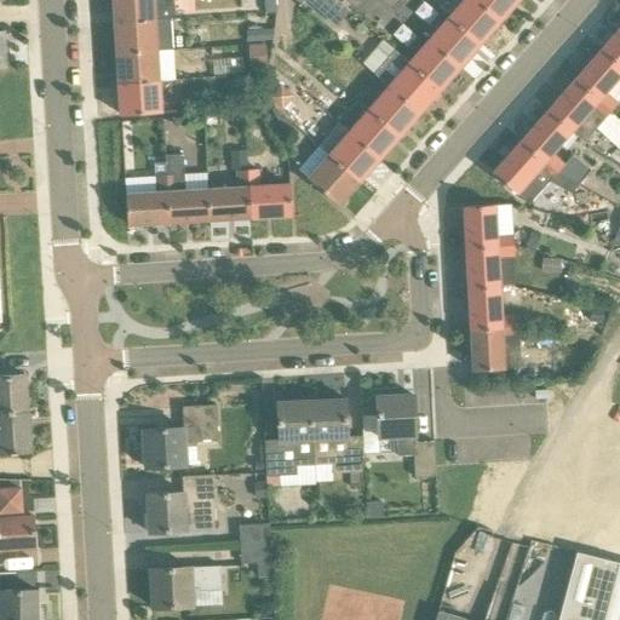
[(176,19),(174,0),(114,0),(116,23),(173,19),(176,19)]
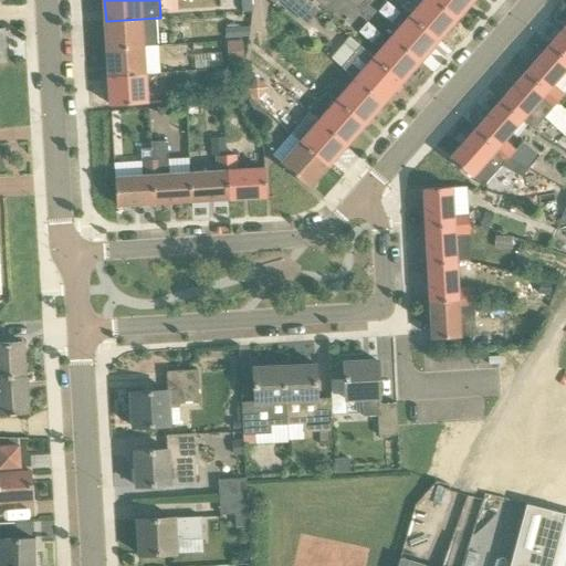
[(251,0),(240,0),(241,12),(252,12),(251,0)]
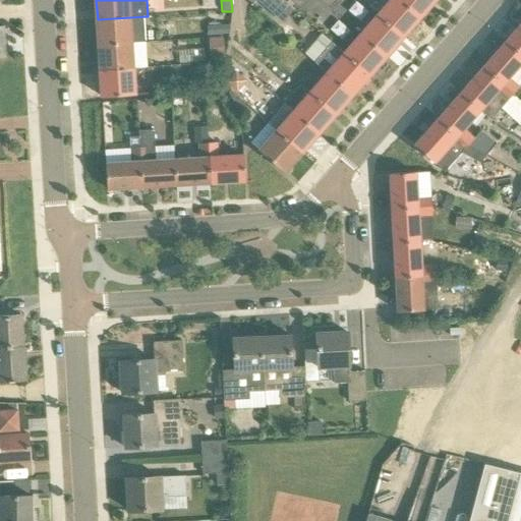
[(292,8),(283,0),(255,0),(280,21),(292,8)]
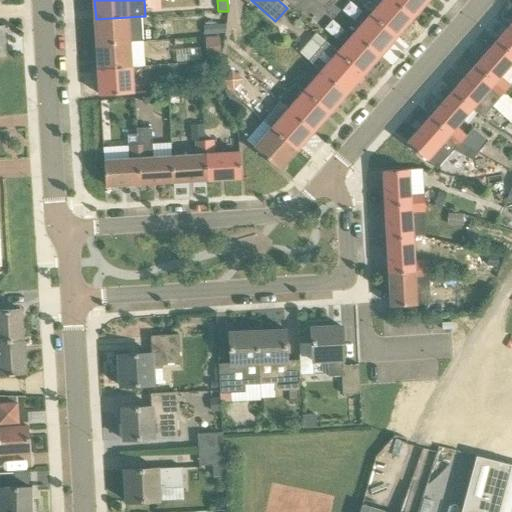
[(413,17),(393,0),(385,0),(372,15),(397,36),(400,32),(413,17)]
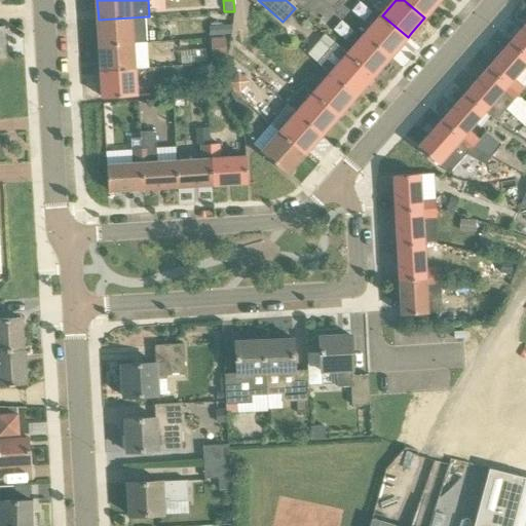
[(440,0),(404,0),(424,17),(429,12),(440,0)]
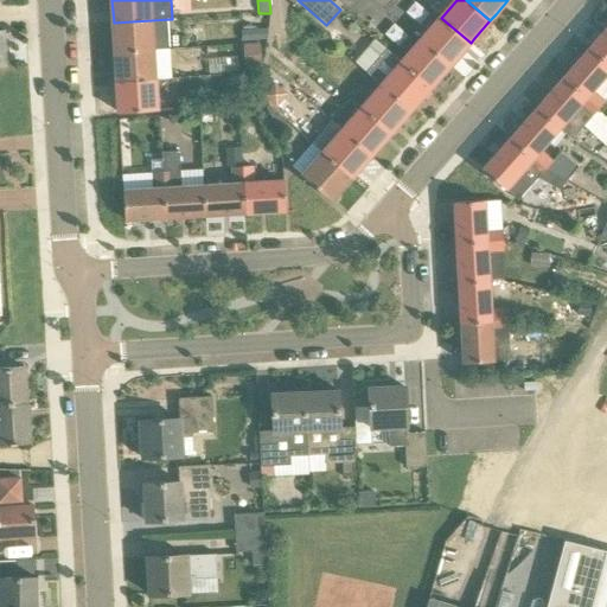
[(471,43),(441,18),(422,40),(451,65),(454,61),(471,43)]
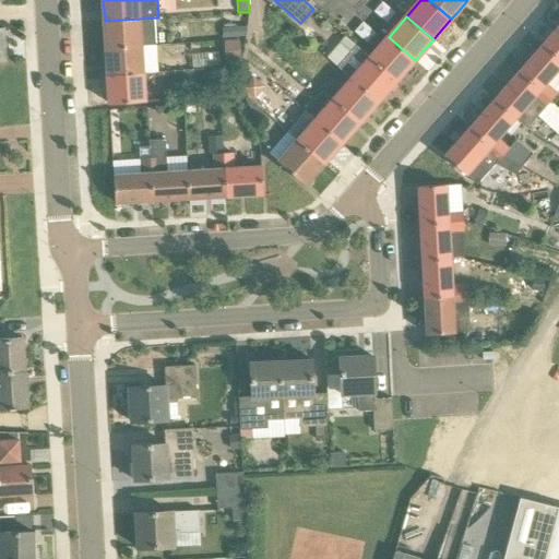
[(158,46),(156,18),(105,21),(106,49),(142,47),(158,46)]
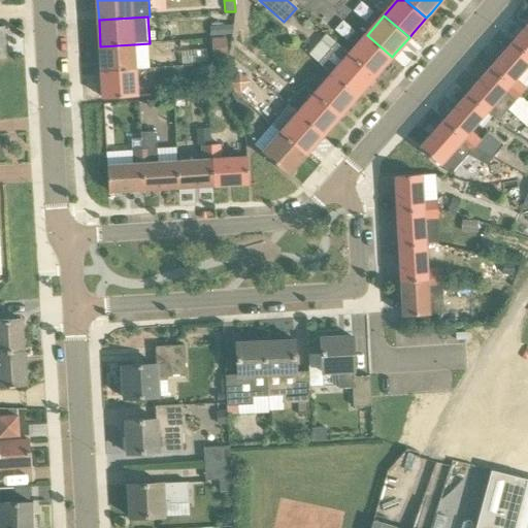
[(211,36),(224,35),(223,26),(210,27),(211,36)]
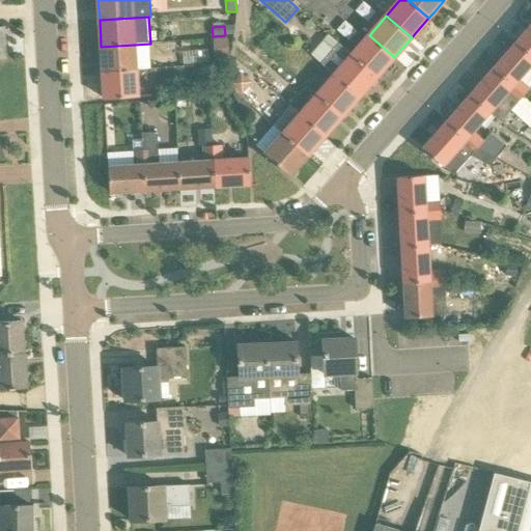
[(530,27),(516,44),(530,56),(530,27)]
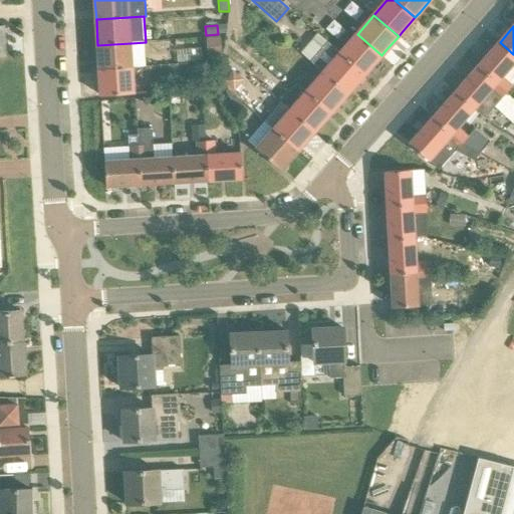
[(381,55),(357,34),(353,38),(340,53),(364,74),(381,55)]
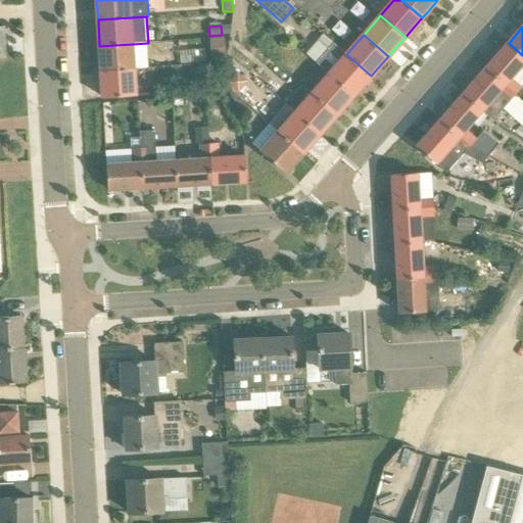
[(223,39),(209,40),(210,57),(224,56),(223,39)]
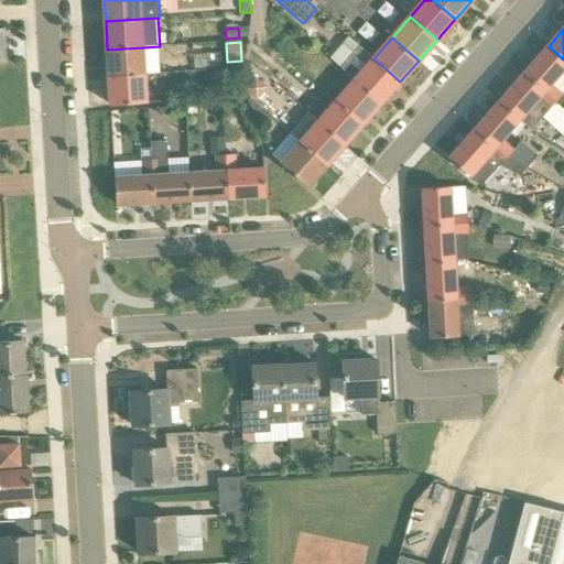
[(551,85),(563,68),(563,60),(549,46),(524,75),(544,93),(556,102),(563,95),(551,85)]
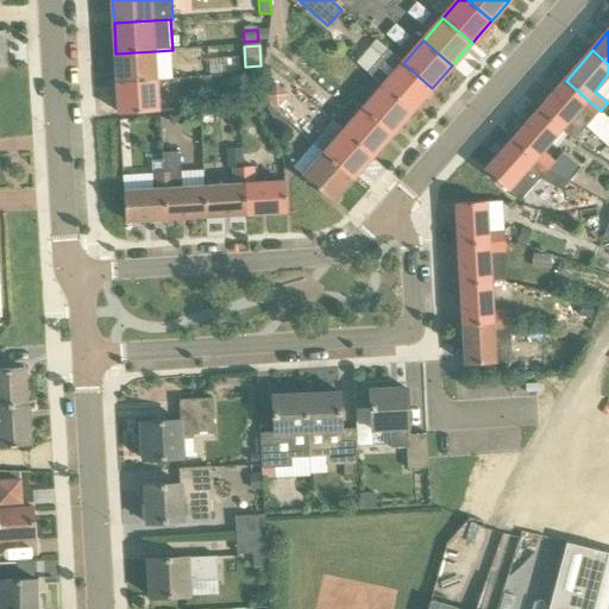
[(156,81),(155,51),(115,54),(118,83),(156,81)]
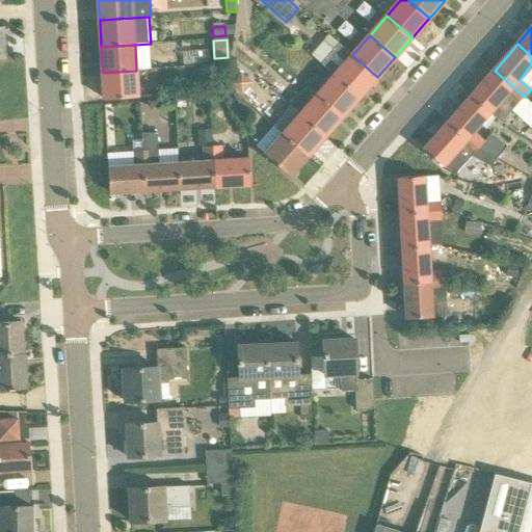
[(377,77),(352,55),(340,45),(322,64),(335,75),(361,98),(366,91),(377,77)]
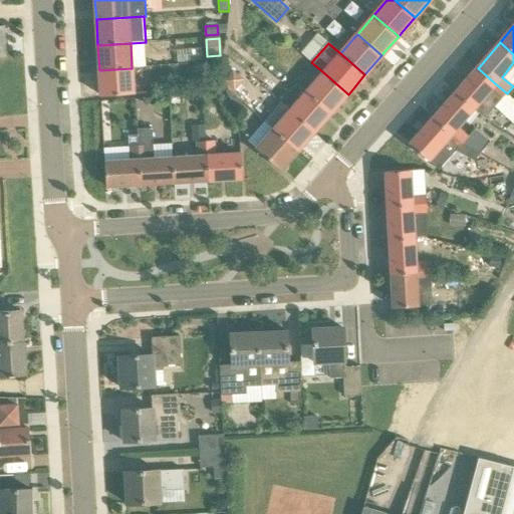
[(134,94),(132,68),(99,70),(101,96),(134,94)]
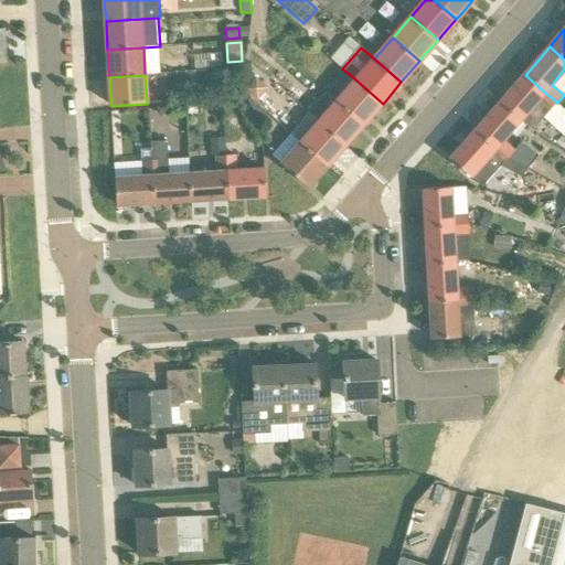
[(557,103),(545,93),(525,75),(500,103),(520,120),(532,131),(542,120),(563,139),(564,135),(564,116),(554,107),(557,103)]
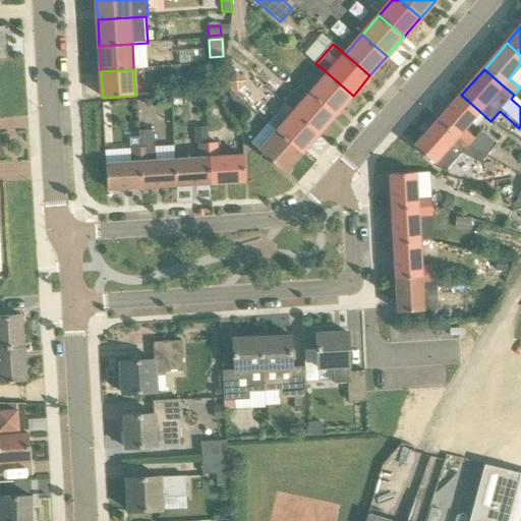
[(236,72),(227,82),(237,92),(242,87),(241,76),(236,72)]
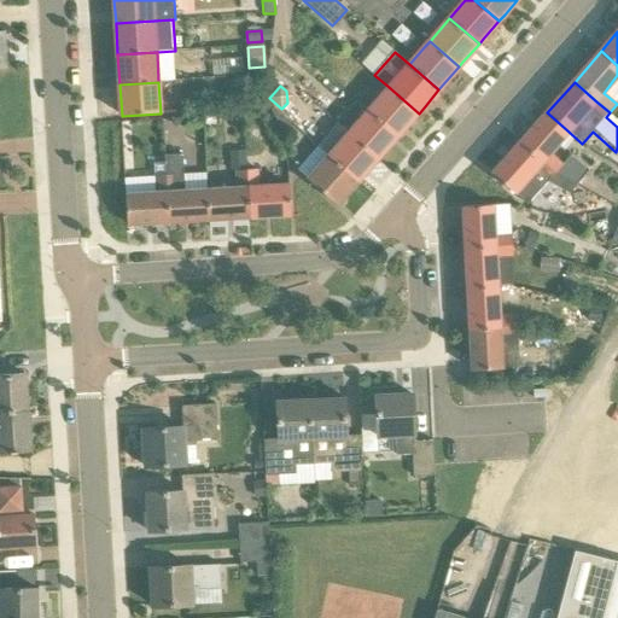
[(419,114),(389,87),(369,110),(398,136),(419,114)]
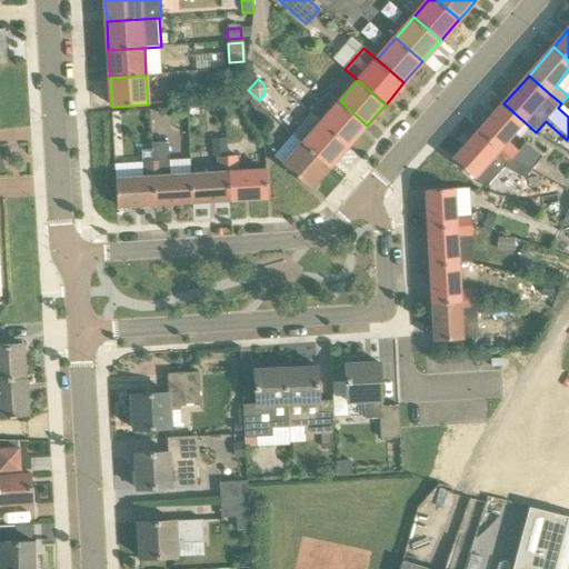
[(220,82),(221,97),(236,96),(235,81),(220,82)]
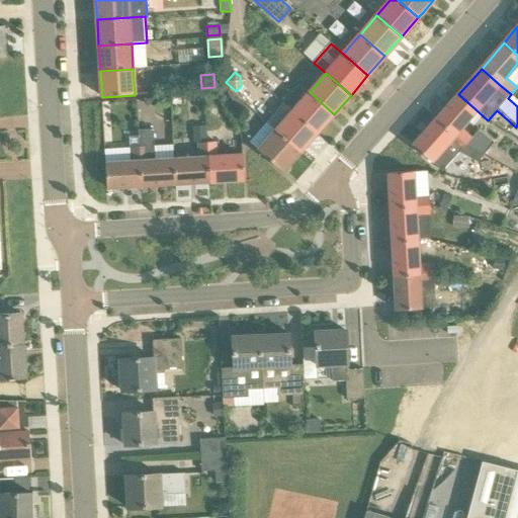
[(230,90),(227,92),(235,109),(237,110),(244,103),(230,90)]
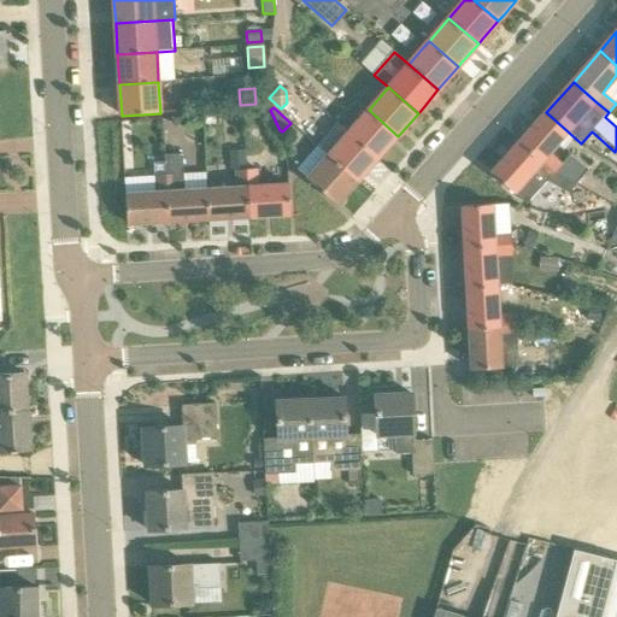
[(398,136),(369,110),(358,122),(348,133),(377,159),(398,136)]
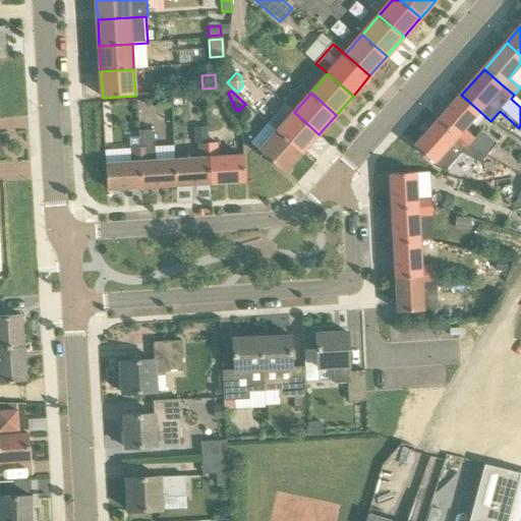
[(463,130),(479,111),(461,95),(439,121),(468,147),(486,157),(497,146),(481,132),(474,139),(463,130)]
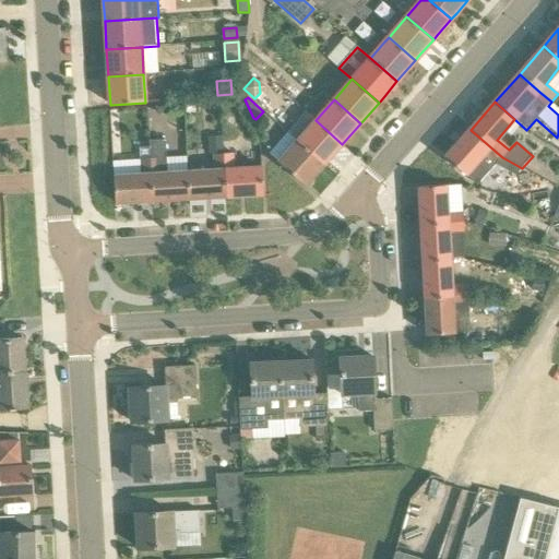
[(342,144),(316,120),(297,142),(323,165),(328,161),(342,144)]
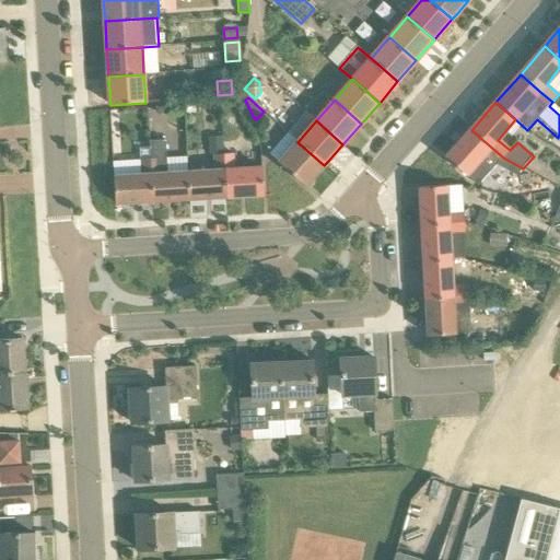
[(523,168),(503,158),(471,130),(447,158),(479,186),(497,164),(517,175),(523,168)]
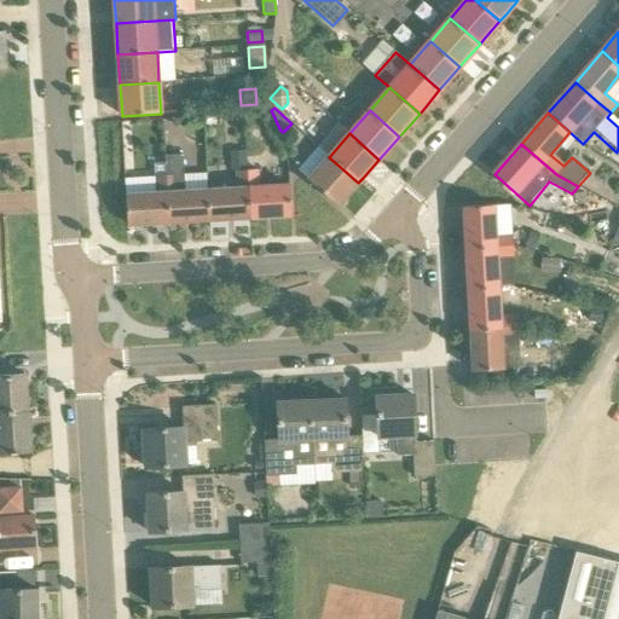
[(231,171),(248,169),(247,151),(230,151),(231,171)]
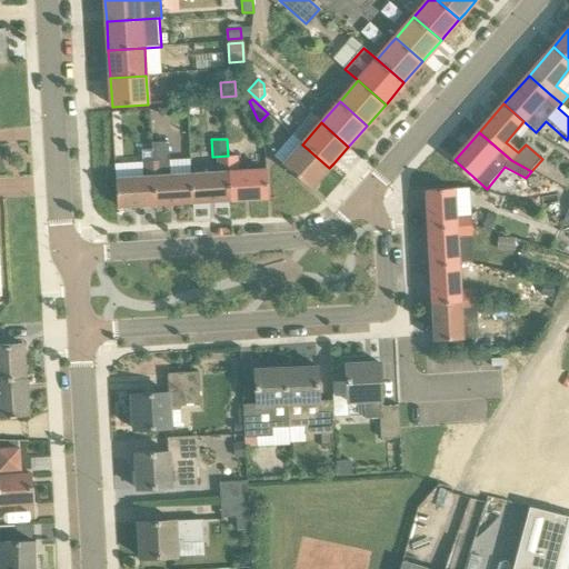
[(156,205),(193,202),(191,176),(190,160),(169,161),(168,142),(151,143),(152,149),(152,161),(156,205)]
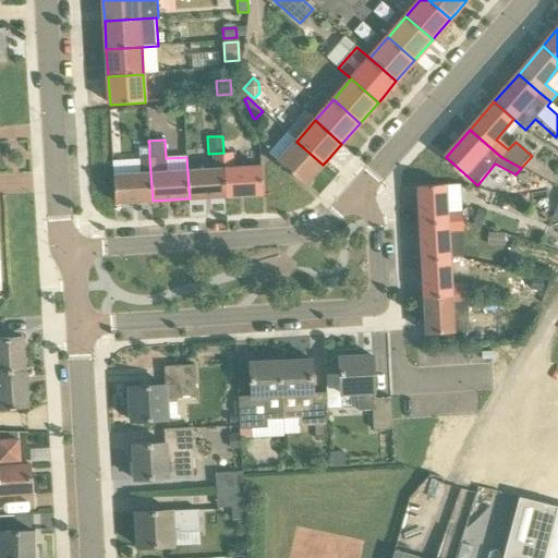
[(323,165),(296,142),(279,162),(305,185),(308,181),(323,165)]
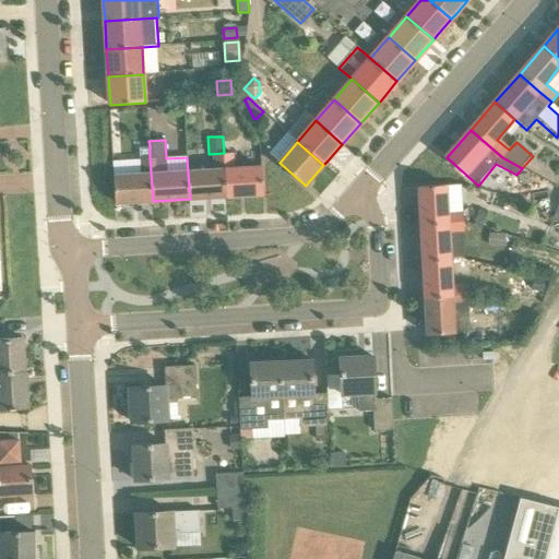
[(139,147),(139,159),(150,158),(150,146),(139,147)]
